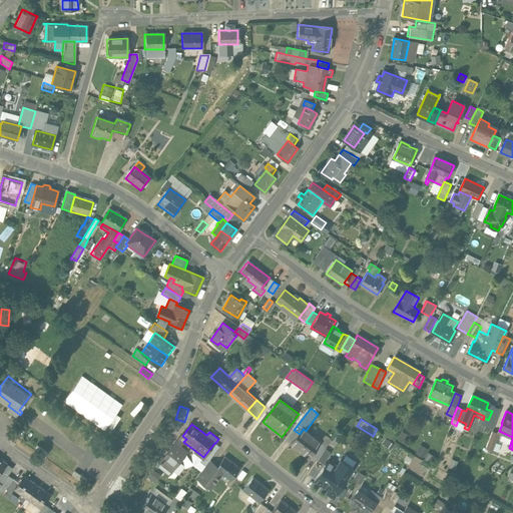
[(306,431),(303,429),(300,434),(292,445),(306,456),(309,452),(313,455),(322,443),(306,431)]
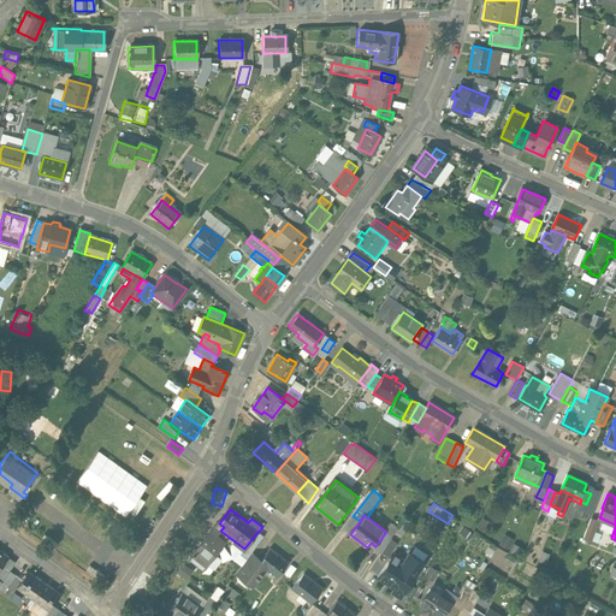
[(353,516),(343,529),(350,534),(360,521),(353,516)]
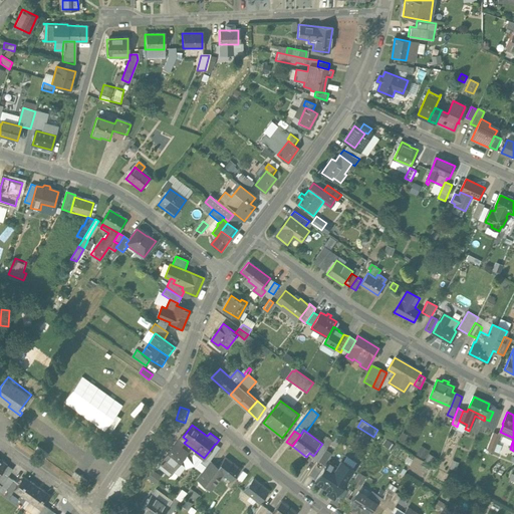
[(499,435),(493,432),(487,449),(493,452),(499,435)]
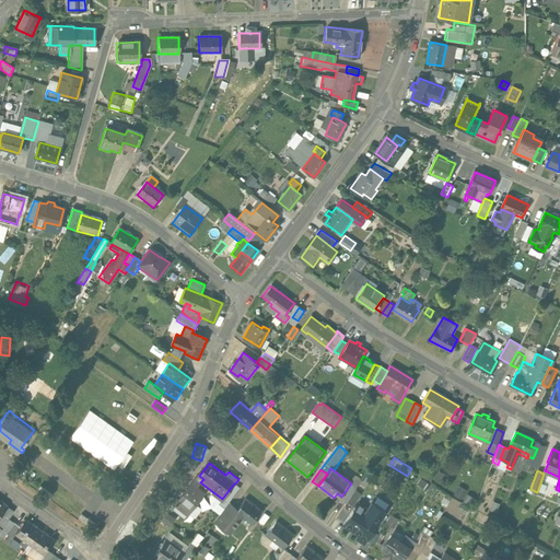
[(486,475),(485,489),(488,490),(487,493),(496,494),(498,476),(486,475)]
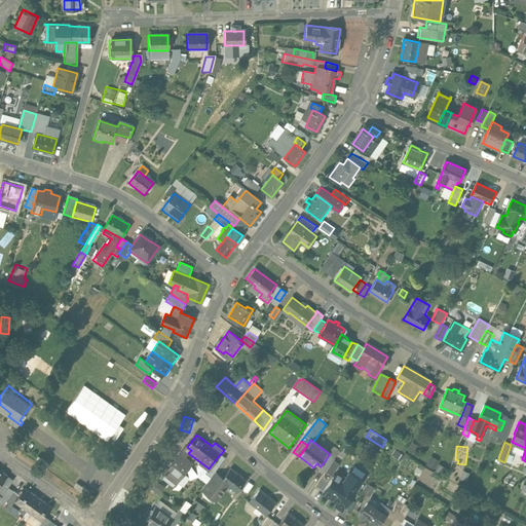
[(344,449),(339,456),(343,459),(348,451),(344,449)]
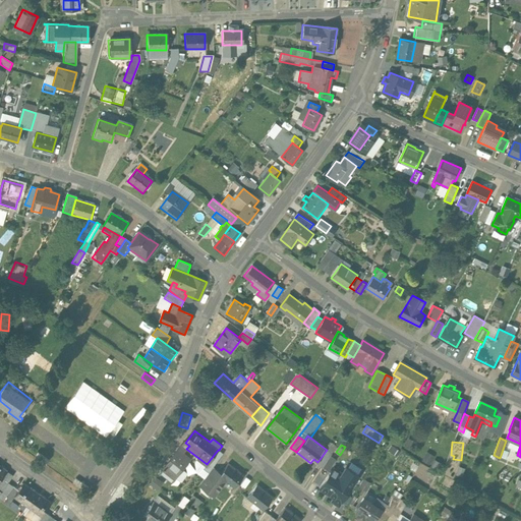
[(187,458),(178,450),(172,458),(177,462),(175,465),(178,468),(187,458)]
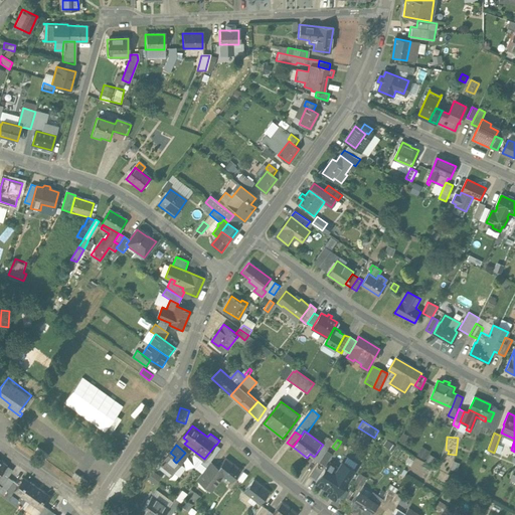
[(215,445),(204,459),(201,464),(206,468),(210,463),(221,449),(216,445),(215,445)]
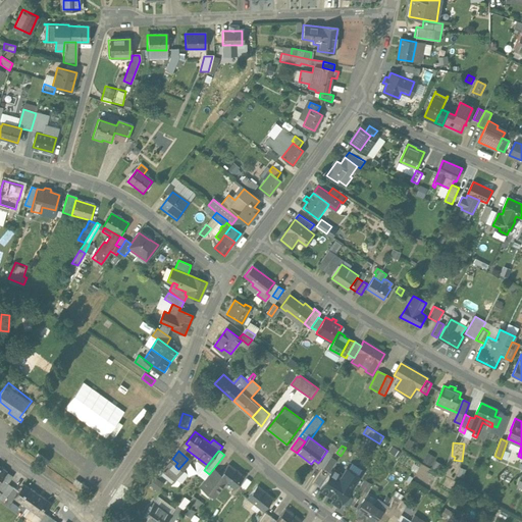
[(328,452),(318,465),(324,469),(331,458),(333,456),(328,452)]
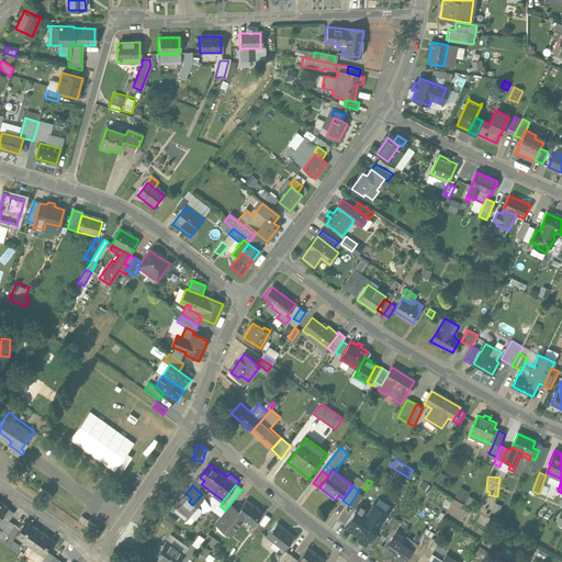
[(357,493),(349,505),(356,509),(363,497),(357,493)]
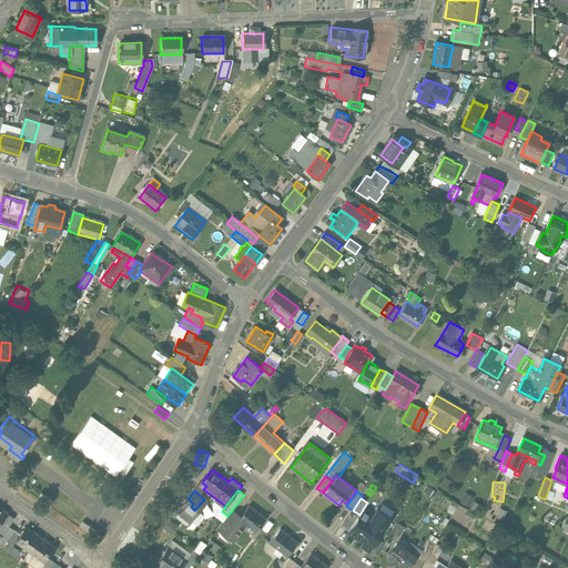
[(241,517),(232,510),(227,516),(217,529),(235,541),(247,526),(256,533),(266,519),(250,506),(241,517)]
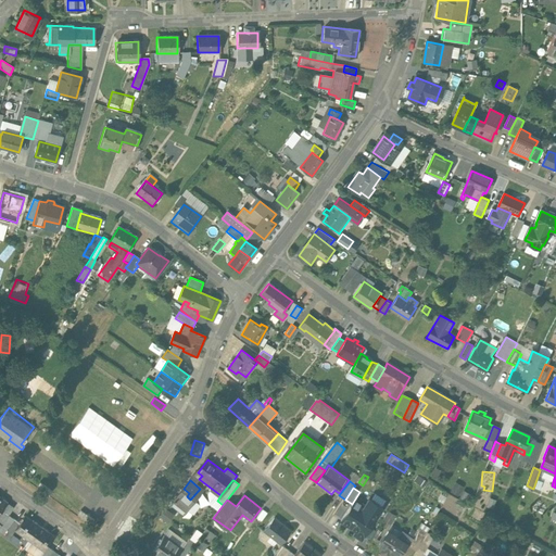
[(356,502),(343,522),(361,533),(374,514),(356,502)]
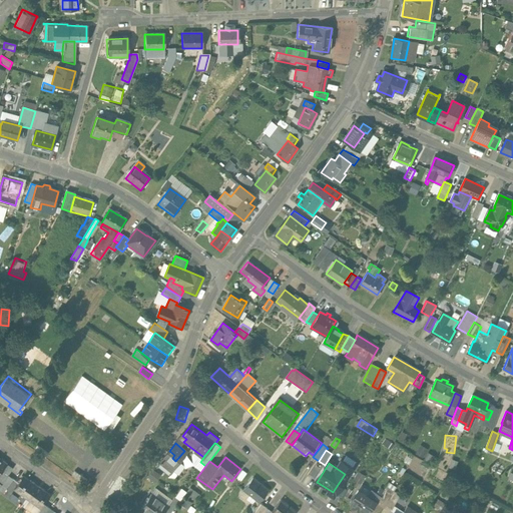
[(150,467),(145,476),(154,481),(159,473),(150,467)]
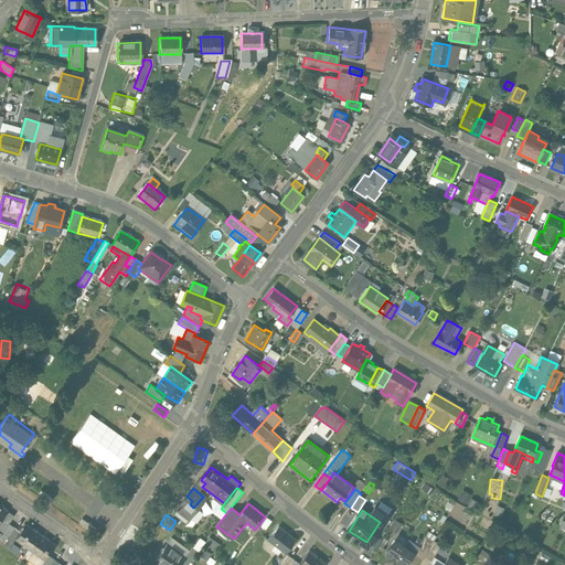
[(3,515),(0,519),(0,526),(2,529),(9,519),(3,515)]
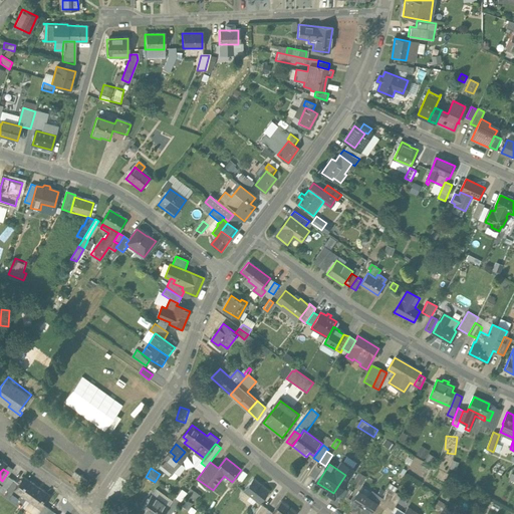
[(244,471),(239,479),(242,482),(248,474),(244,471)]
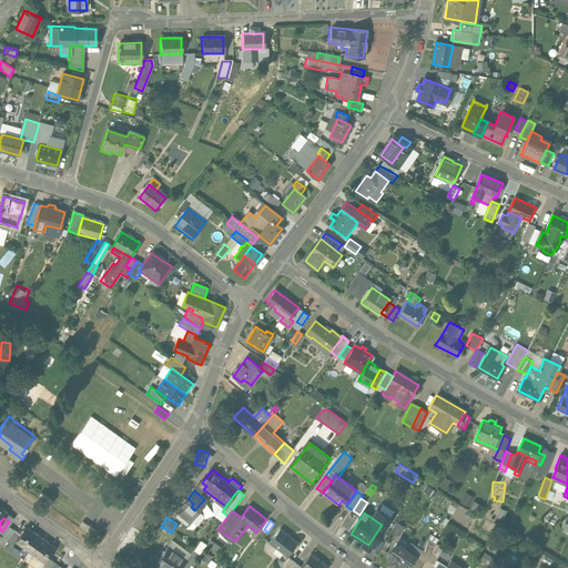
[(9,521),(2,531),(8,536),(14,526),(9,521)]
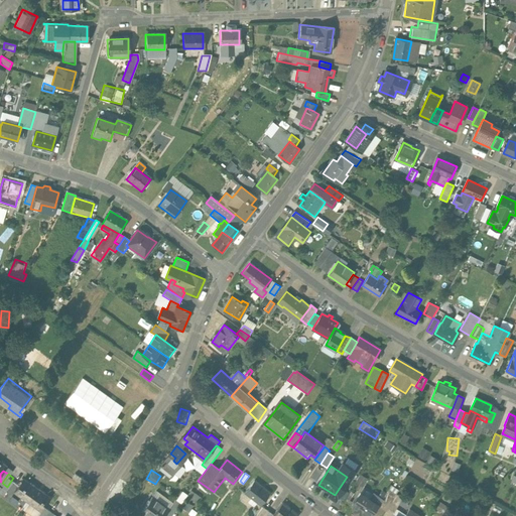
[(23,475),(14,488),(15,488),(16,486),(22,491),(21,493),(27,498),(37,484),(23,475)]
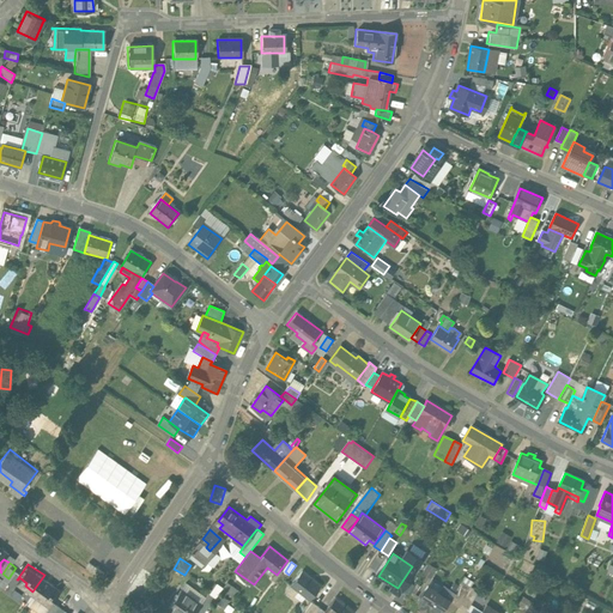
[(431,577),(436,566),(429,564),(425,575),(431,577)]
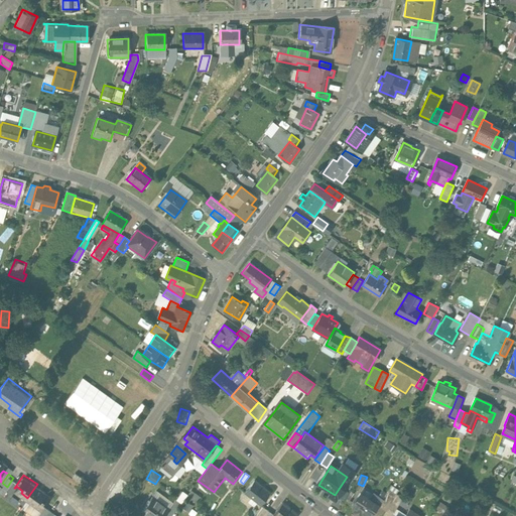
[(255,481),(245,494),(261,506),(270,493),(255,481)]
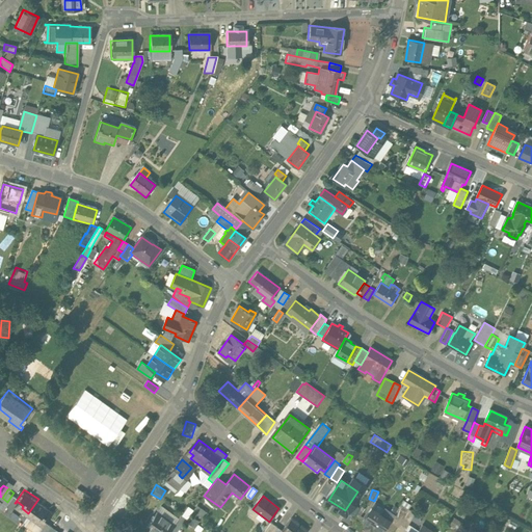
[(38,499),(28,513),(35,517),(37,515),(44,521),(42,523),(43,523),(35,531),(44,531),(50,522),(46,519),(52,509),(38,499)]
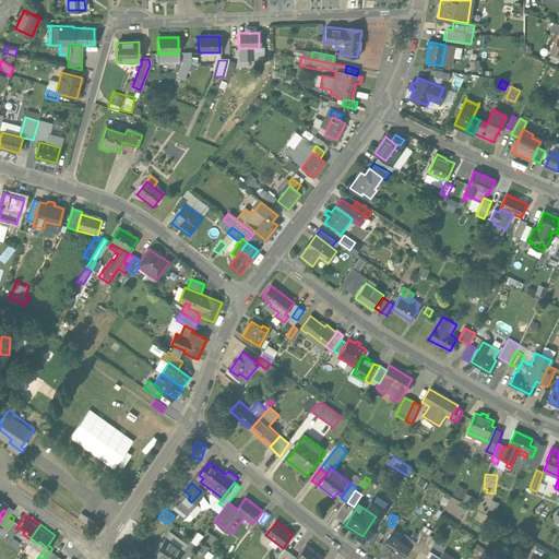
[(411,549),(409,549),(419,556),(429,537),(421,532),(415,543),(411,549)]
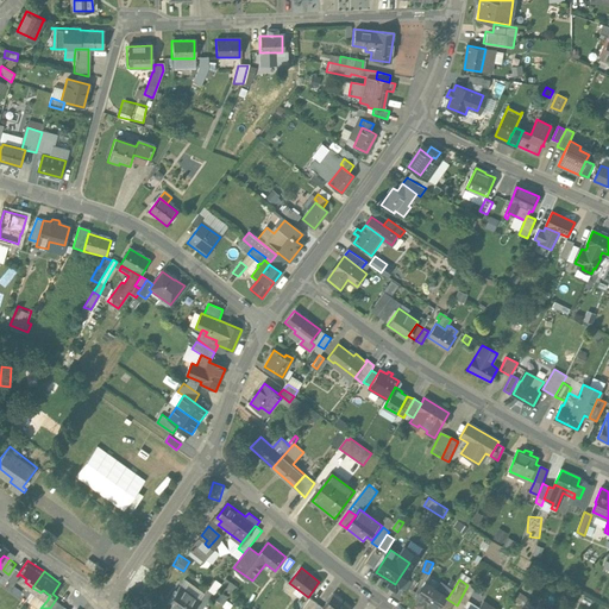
[(438,591),(426,584),(415,600),(420,603),(418,606),(419,608),(420,608),(426,608),(427,608),(429,608),(438,608),(446,597),(447,598),(452,591),(441,584),(438,591)]
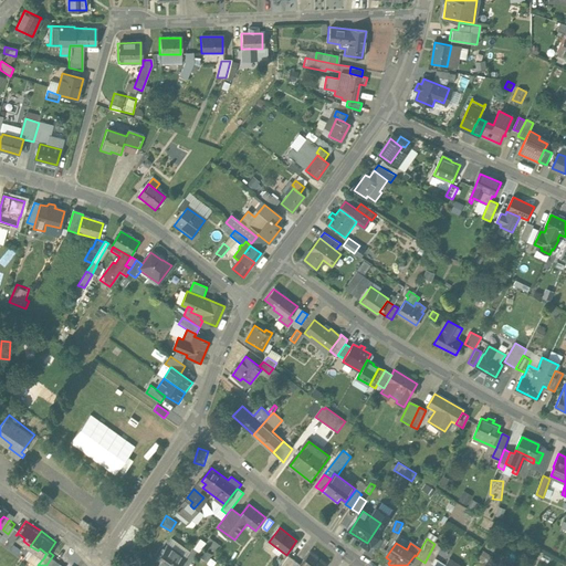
[(435,544),(425,563),(430,565),(431,565),(441,547),(435,544)]
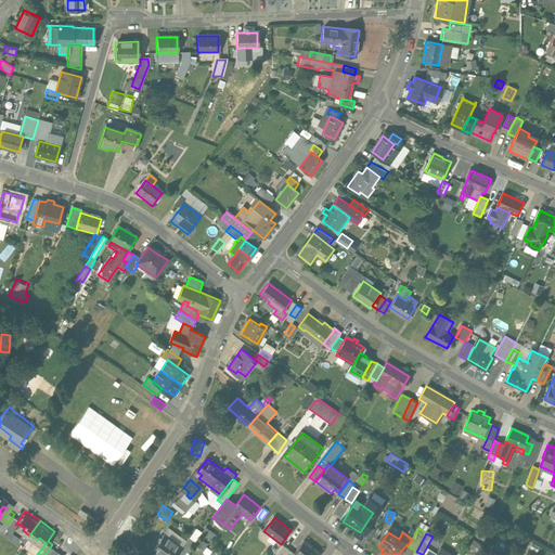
[(175,554),(181,547),(163,534),(152,550),(158,554),(175,554)]
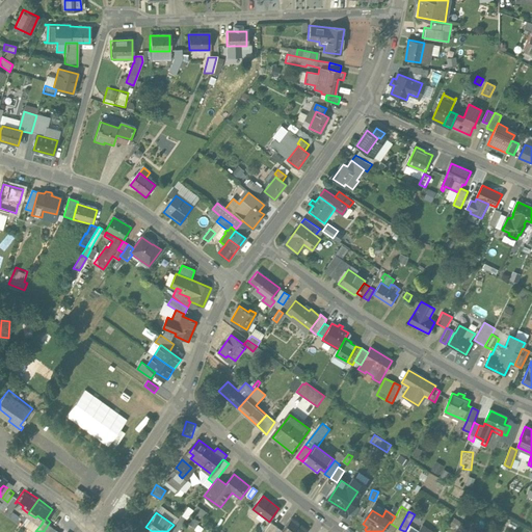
[(176,531),(186,517),(182,513),(170,530),(173,531),(176,531)]
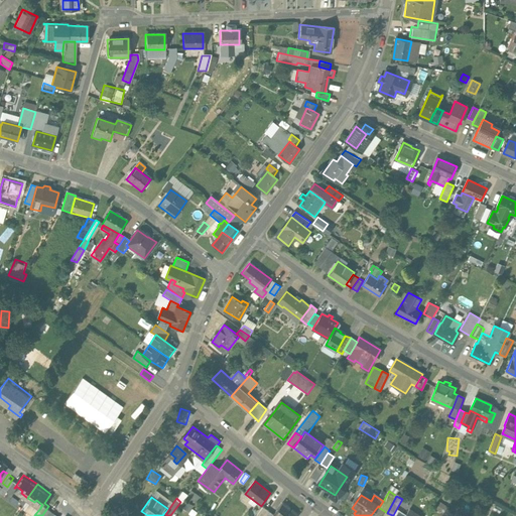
[(240,501),(232,511),(237,515),(245,505),(240,501)]
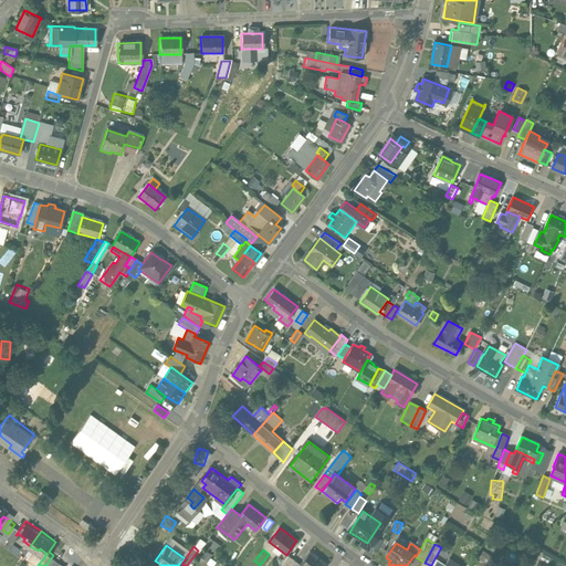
[(301,564),(299,565),(326,565),(327,565),(311,552),(301,564)]
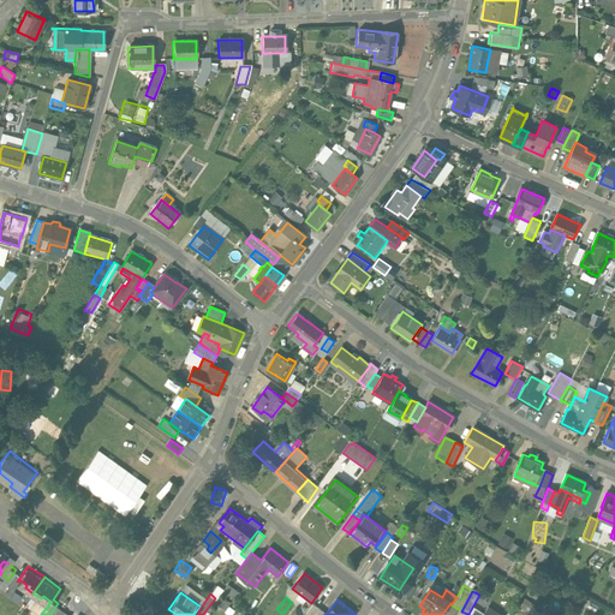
[(58,603),(51,614),(58,614),(64,608),(58,603)]
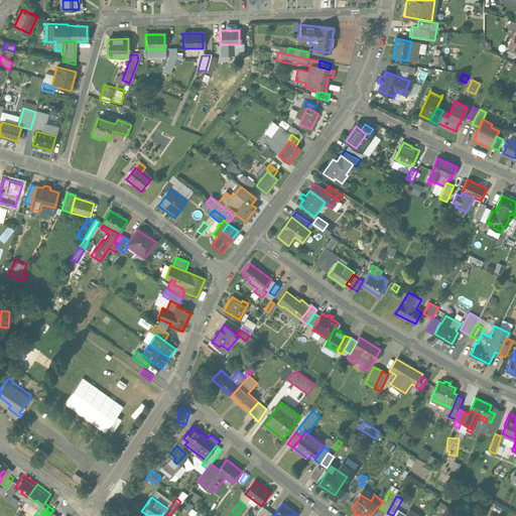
[(263,506),(256,515),(265,515),(269,511),(263,506)]
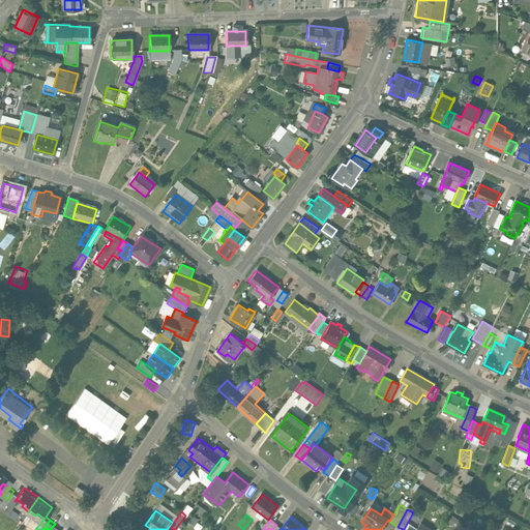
[(138,521),(133,529),(139,529),(143,524),(138,521)]
